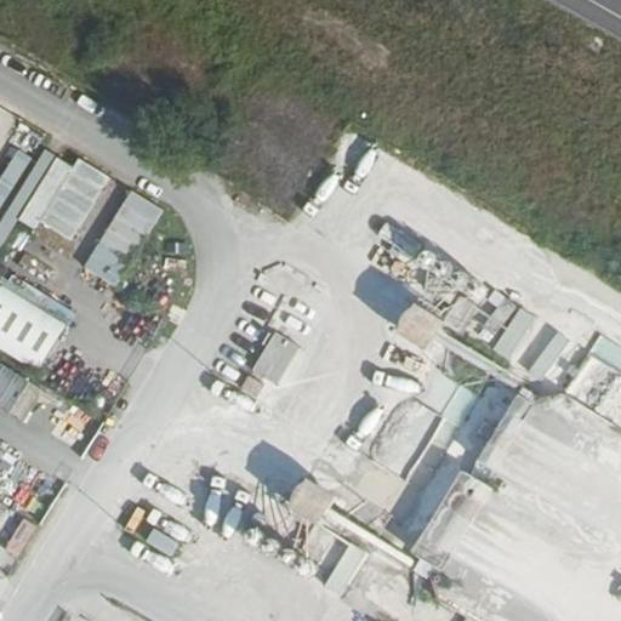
[(12,210),(68,243),(107,176),(73,155),(69,164),(41,147),(34,159),(13,147),(0,170),(0,224),(3,227),(12,210)]
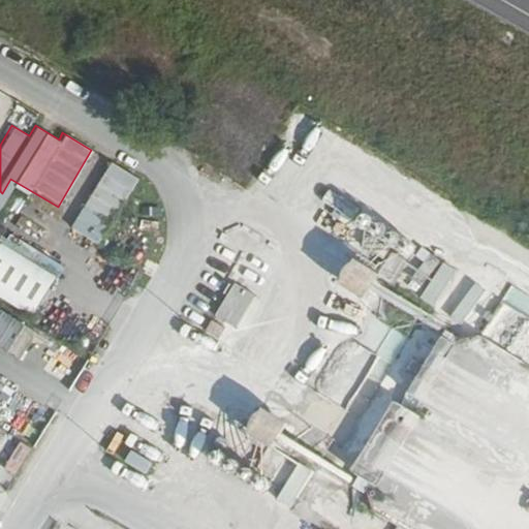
[(67,227),(96,245),(136,178),(109,160),(67,227)]
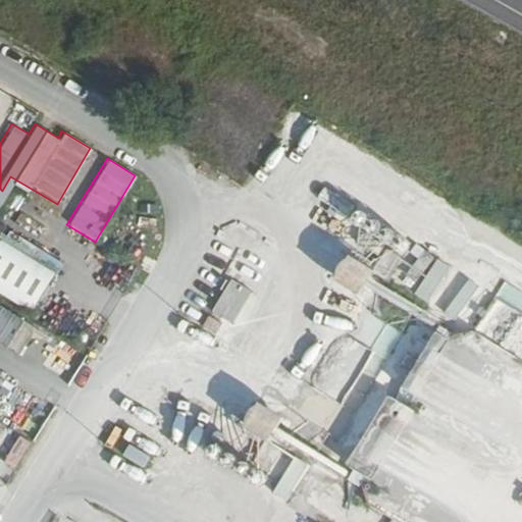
[(8,230),(2,242),(0,240),(0,294),(30,312),(59,261),(8,230)]
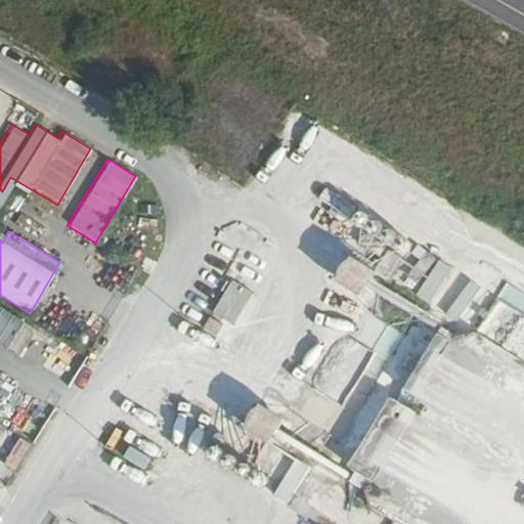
[(325,273),(349,292),(367,269),(344,251),(325,273)]
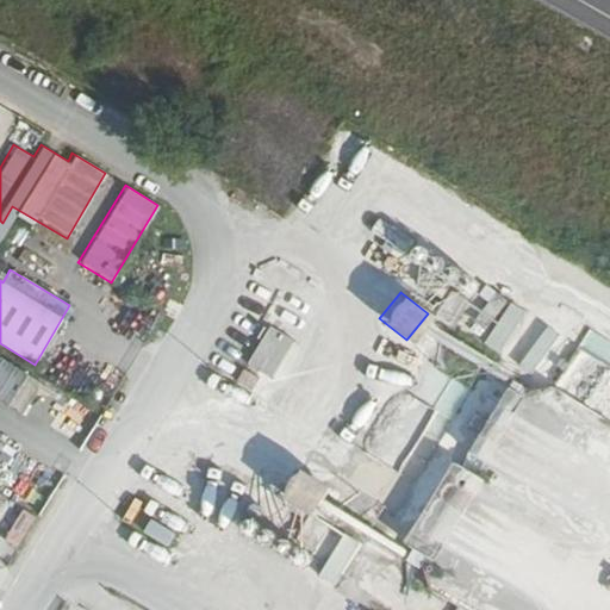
[(502,353),(522,309),(504,300),(483,344),(502,353)]
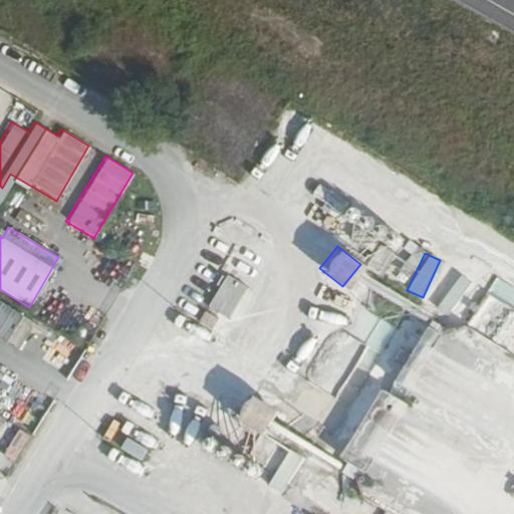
[(226,274),(205,305),(227,319),(248,288),(226,274)]
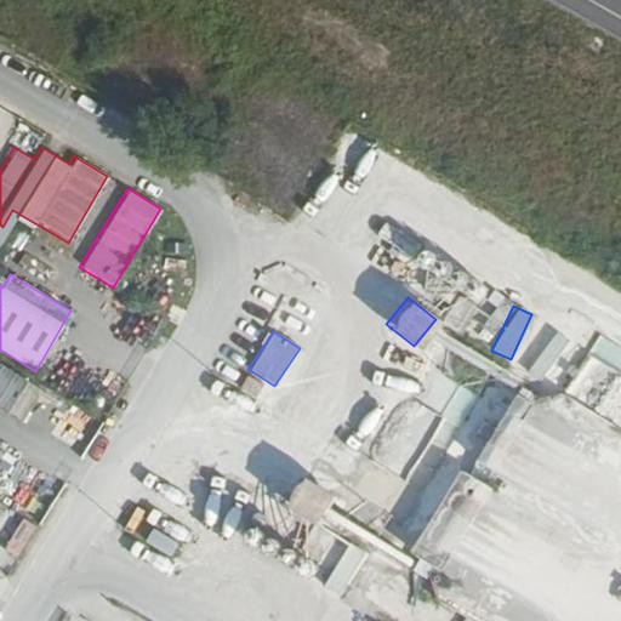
[(0,364),(0,409),(4,411),(24,380),(0,364)]
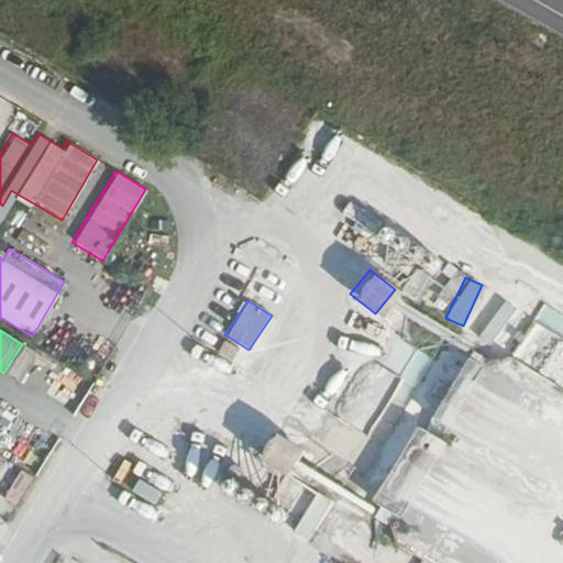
[(254,498),(261,472),(278,476),(273,497),(293,503),(299,476),(283,472),(291,439),(263,432),(253,472),(222,464),(220,472),(233,475),(229,492),(254,498)]
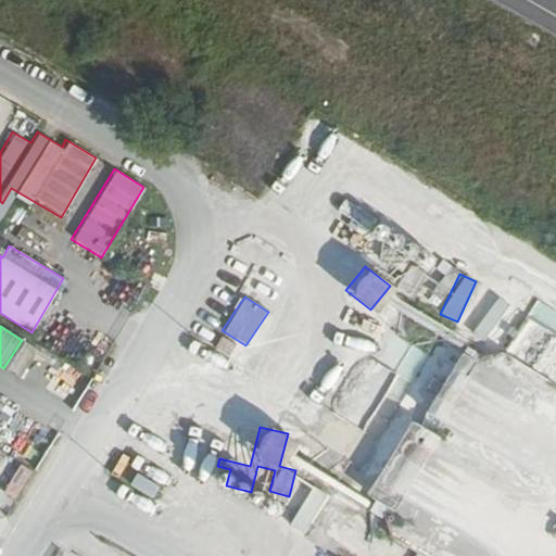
[(395,493),(396,532),(432,555),(481,555),(481,550),(491,535),(490,526),(468,512),(469,528),(459,522),(450,536),(449,493),(414,470),(413,450),(397,474),(381,474),(377,481),(395,493)]
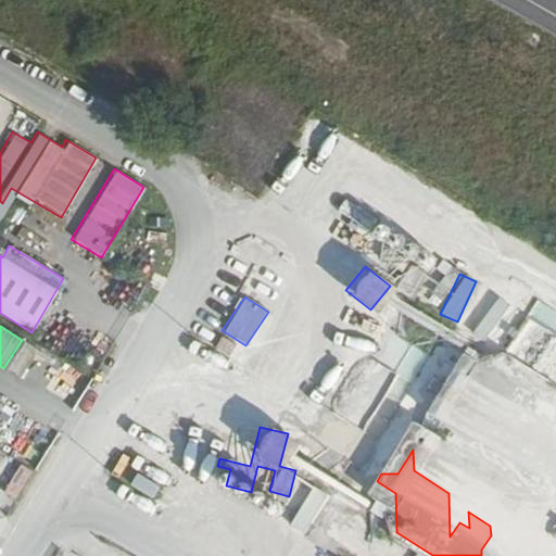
[(0,487),(15,495),(30,468),(5,455),(0,464),(0,487)]
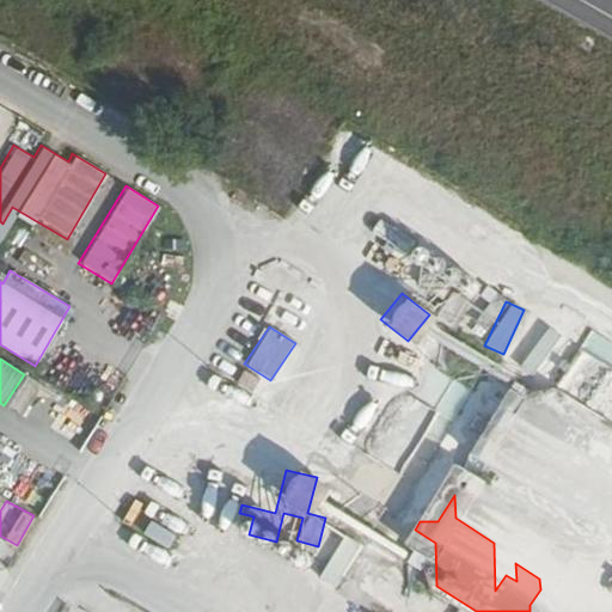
[(148,520),(141,534),(167,548),(175,532),(148,520)]
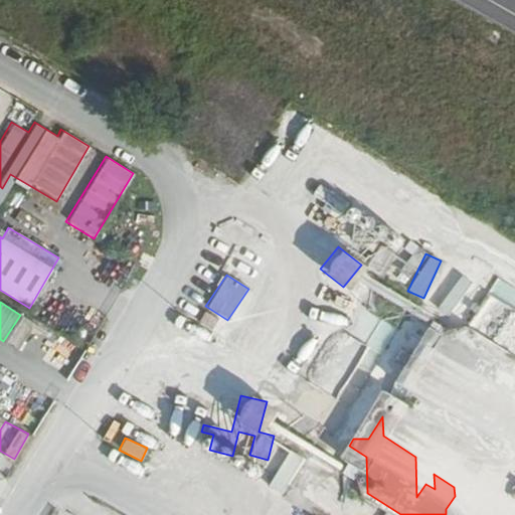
[(263,482),(282,494),(304,460),(286,448),(263,482)]
